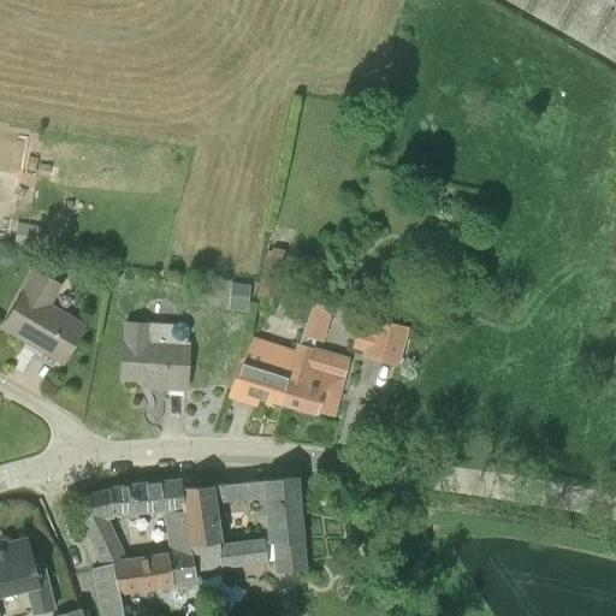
[(615,0),(505,0),(615,60),(615,0)]
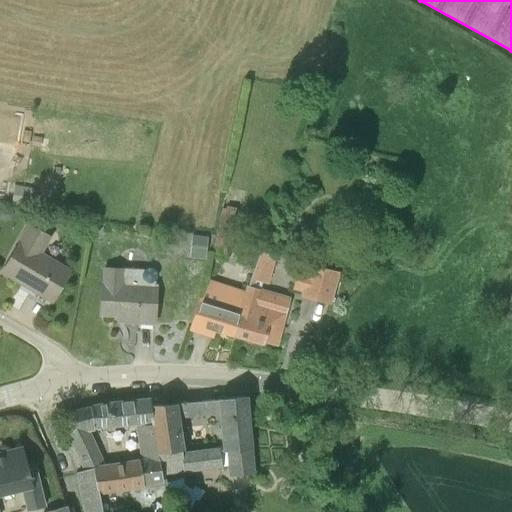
[(0,206),(0,218),(3,221),(9,220),(13,215),(12,208),(7,205),(1,206),(0,206)]
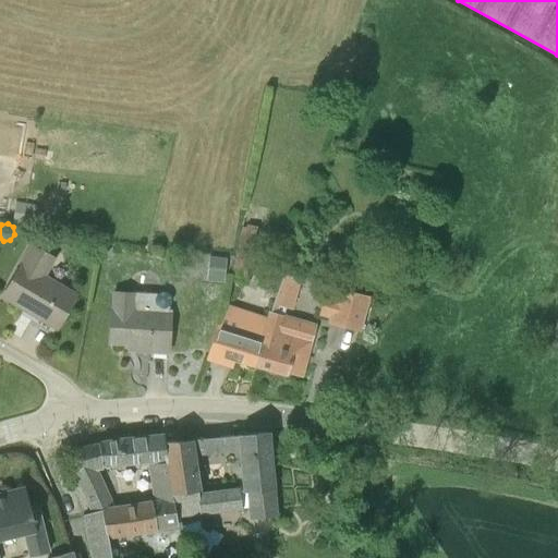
[(242,223),(230,278),(246,281),(257,226),(242,223)]
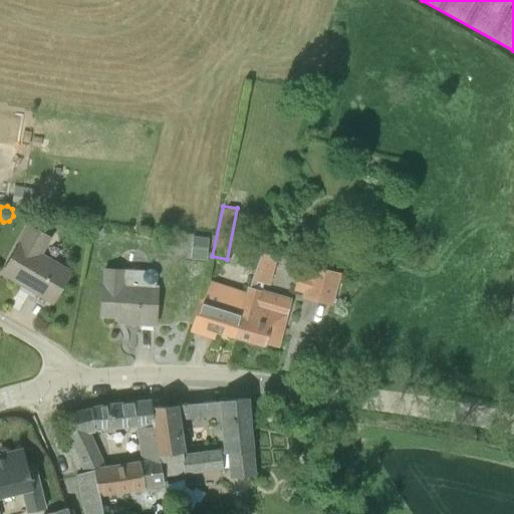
[(62,284),(70,269),(43,253),(52,237),(28,223),(10,253),(12,255),(2,272),(52,301),(62,284)]
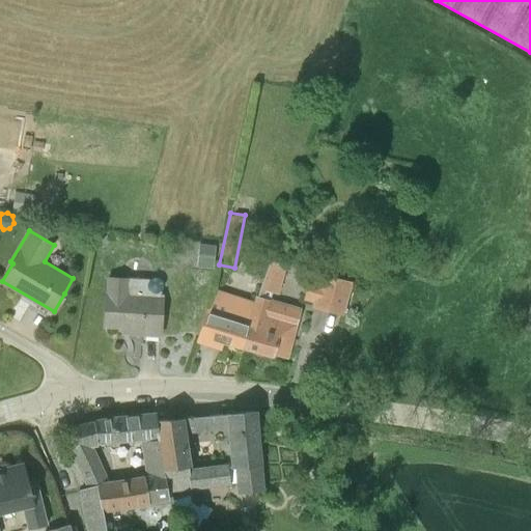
[(215,245),(197,243),(195,266),(213,267),(215,245)]
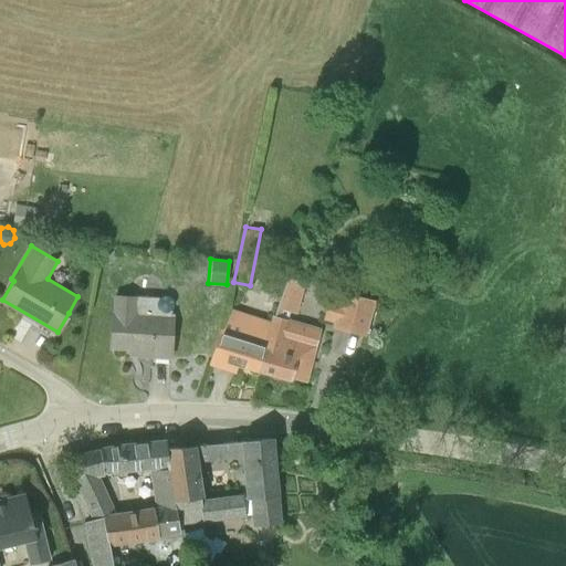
[(427,270),(416,269),(413,285),(425,287),(427,270)]
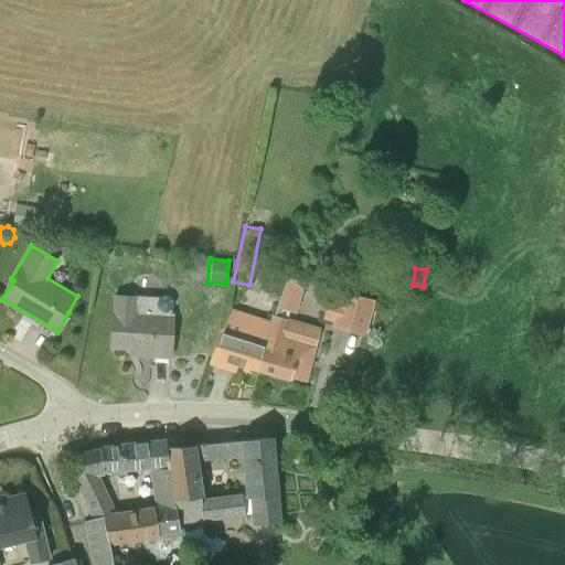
[(363,333),(372,300),(343,292),(334,326),(363,333)]
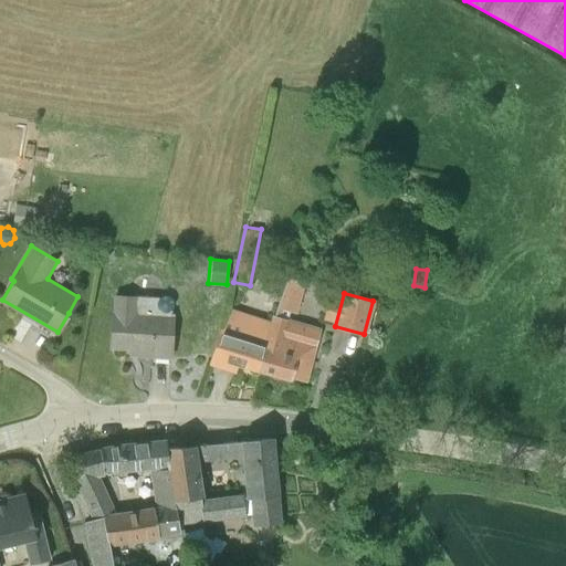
[(170,357),(174,313),(171,313),(171,311),(173,308),(174,305),(174,302),(171,297),(168,296),(165,295),(161,295),(159,297),(122,295),(114,295),(113,325),(111,347),(149,350),(149,356),(170,357)]
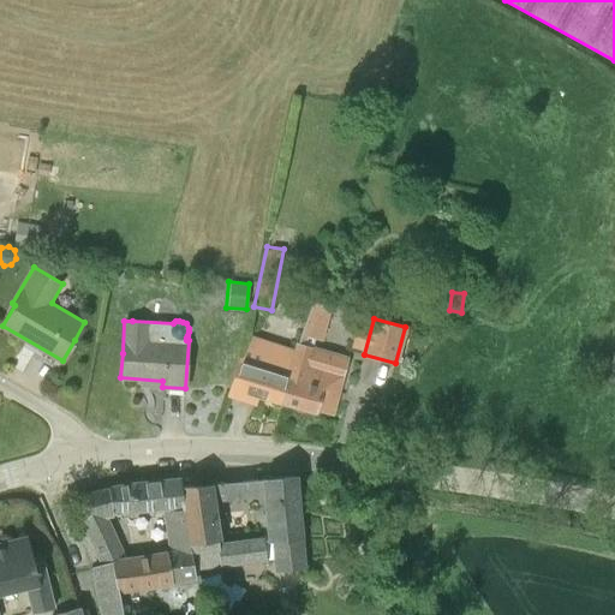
[(281,402),(293,348),(248,334),(228,395),(245,400),(248,394),(281,402)]
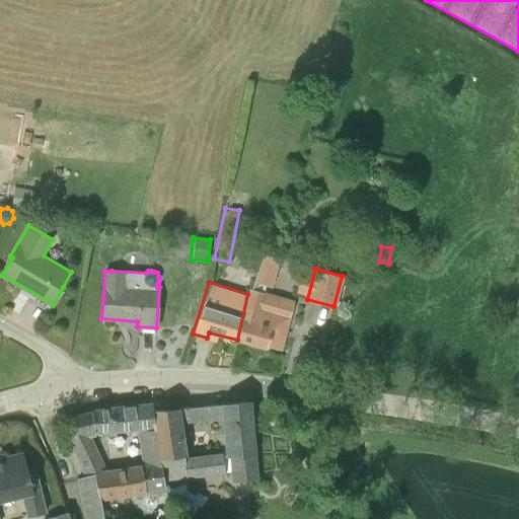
[(293,302),(266,295),(249,290),(247,294),(237,340),(266,348),(267,346),(280,349),(293,302)]
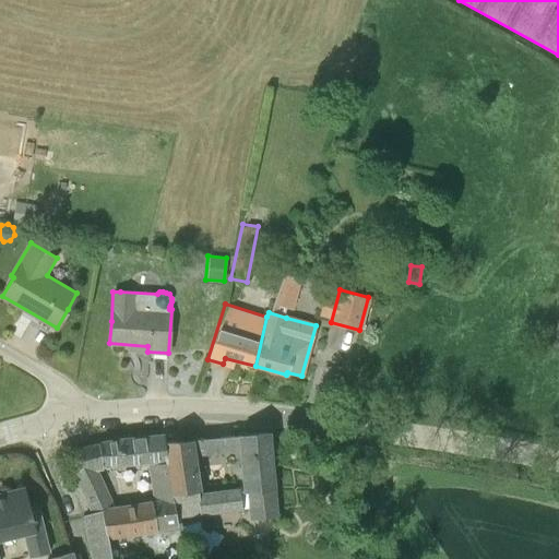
[(275,516),(269,454),(268,432),(164,442),(162,442),(165,460),(171,497),(176,519),(200,515),(241,511),(238,488),(200,494),(197,456),(239,452),(249,521),(275,516)]
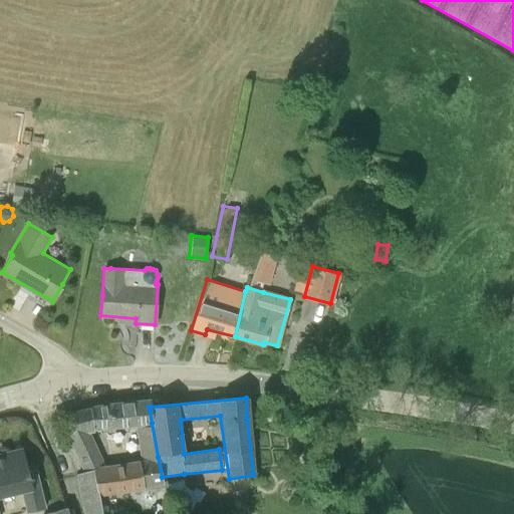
[(149,407),(151,407),(151,401),(108,404),(70,414),(66,416),(70,432),(89,432),(93,432),(92,428),(152,423),(149,407)]
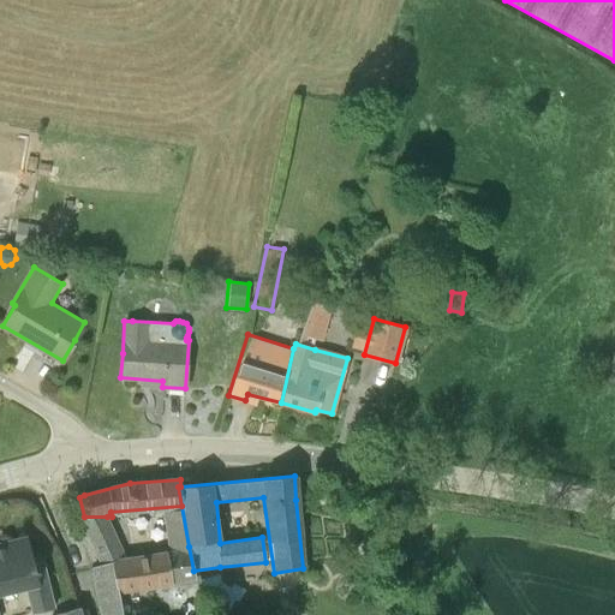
[(193,571),(189,547),(168,549),(126,557),(107,517),(84,517),(81,518),(102,565),(90,568),(99,614),(121,614),(119,592),(195,579),(193,571)]
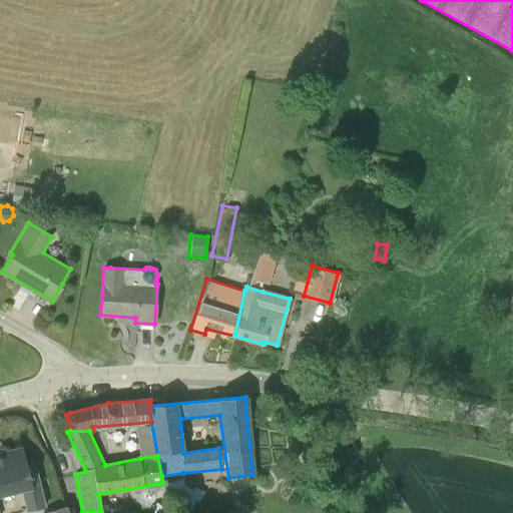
[(28,511),(44,507),(33,464),(27,465),(22,447),(21,447),(21,448),(0,453),(0,495),(22,490),(28,511)]
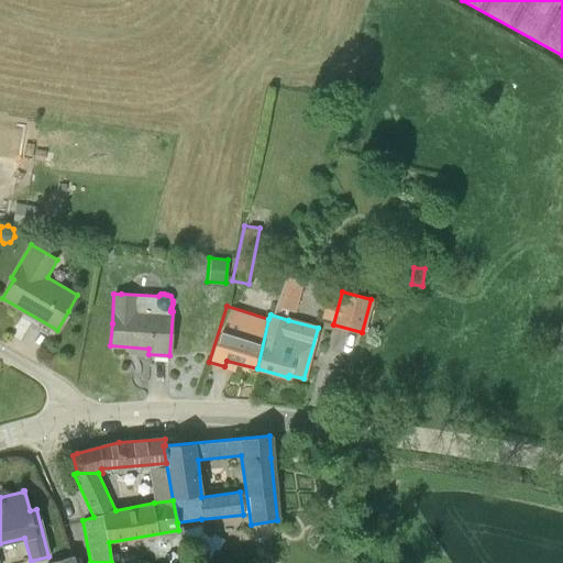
[(214,549),(218,550),(223,539),(212,533),(210,537),(203,533),(200,525),(183,531),(188,544),(203,554),(210,558),(214,549)]
